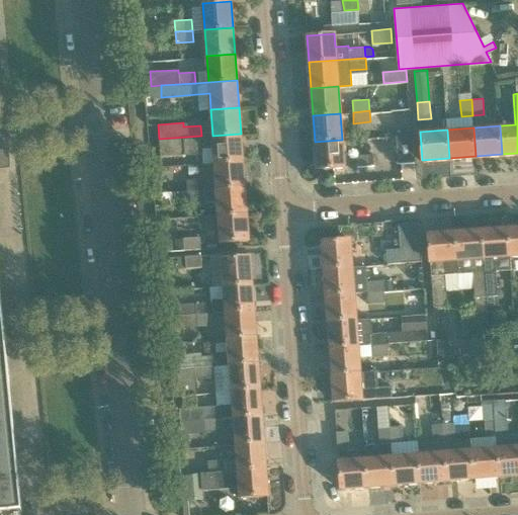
[(212,136),(201,136),(159,139),(160,154),(160,155),(162,155),(201,152),(202,162),(214,161),(243,159),(241,134),(212,136)]
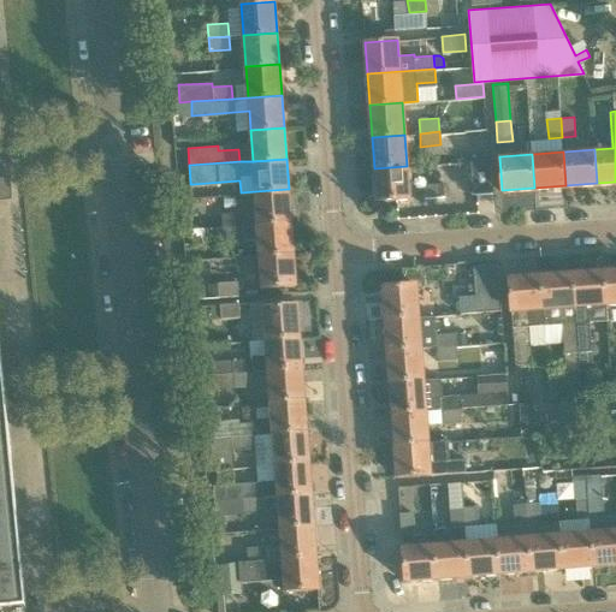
[(471,161),(471,168),(473,192),(492,191),(490,159),(471,161)]
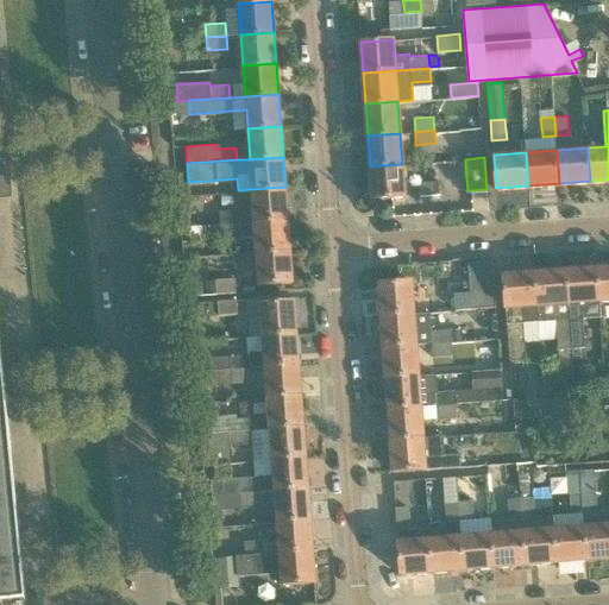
[(4,447),(11,447),(1,358),(0,358),(0,194),(10,194),(10,188),(8,182),(7,177),(5,171),(0,163),(0,162),(0,604),(42,604),(42,603),(41,597),(25,598),(20,555),(14,556),(4,447)]
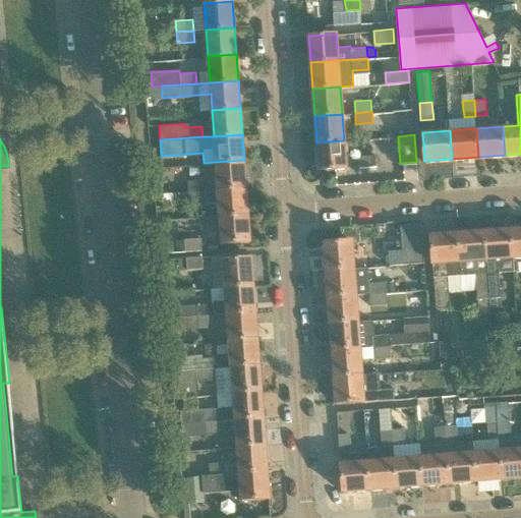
[(344,140),(316,142),(319,169),(346,167),(344,140)]
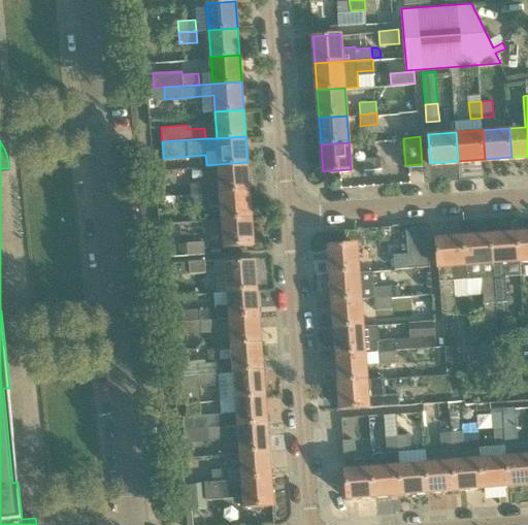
[(363,168),(381,167),(380,156),(363,157),(363,168)]
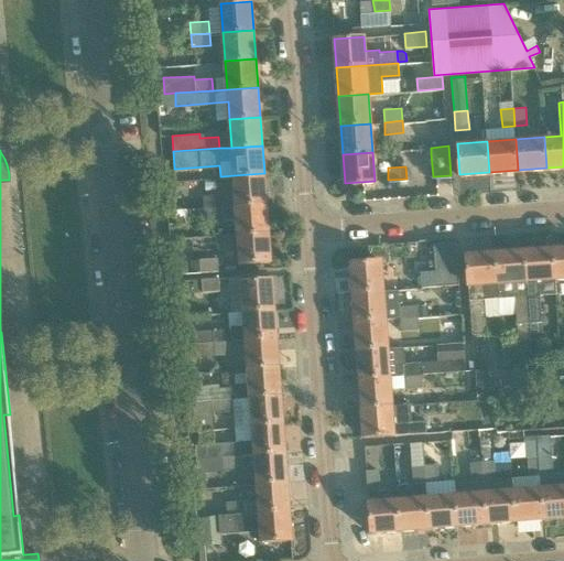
[(174,169),(174,168),(164,169),(165,181),(177,180),(176,169),(174,169)]
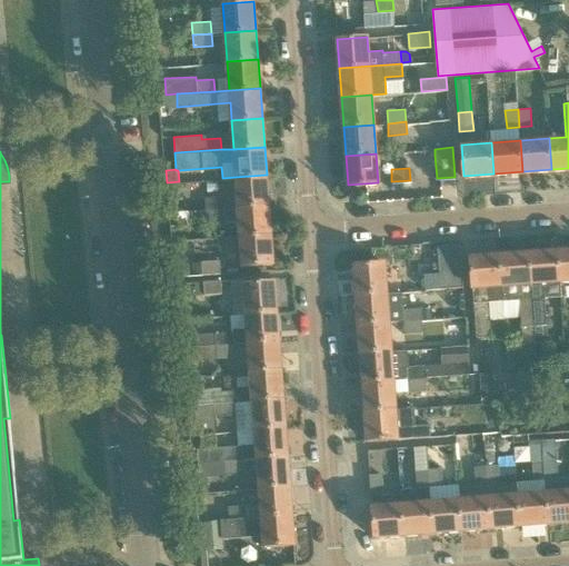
[(238,207),(269,205),(267,175),(236,177),(238,207)]
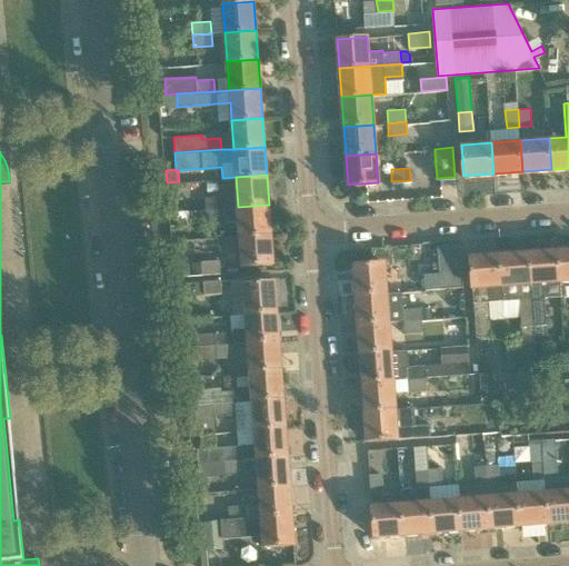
[(178,210),(225,207),(223,196),(177,199),(178,210)]
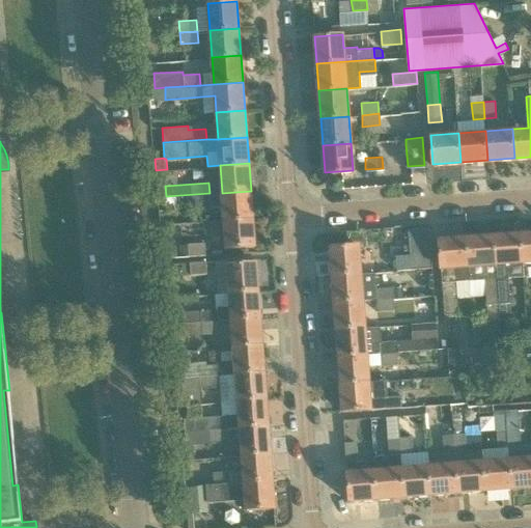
[(205,221),(224,220),(253,218),(251,191),(222,193),(210,193),(166,196),(167,209),(204,205),(205,221)]
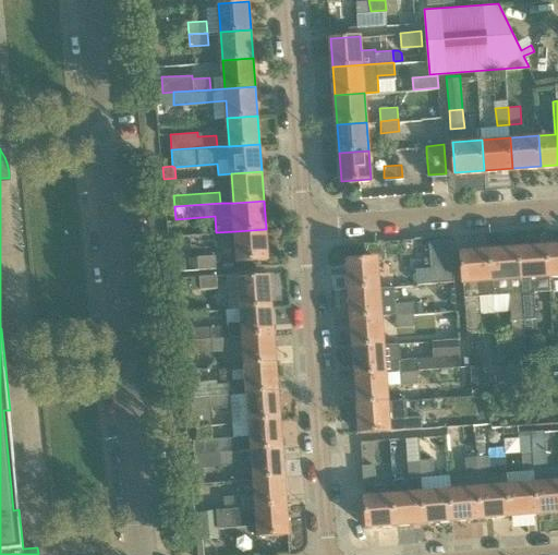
[(266,229),(235,231),(238,261),(268,258),(266,229)]
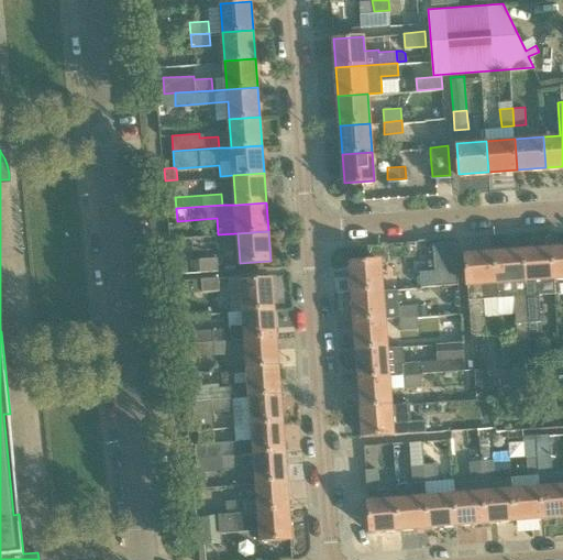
[(562,245),(552,246),(554,277),(562,276),(562,245)]
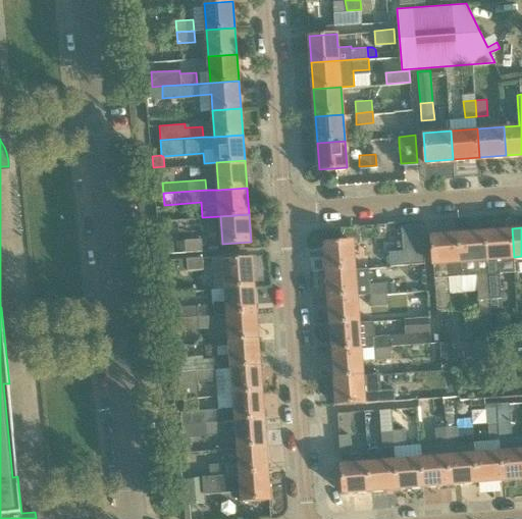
[(512,228),(485,230),(490,313),(500,313),(499,307),(502,307),(500,275),(500,272),(514,271),(513,257),(514,257),(512,228)]
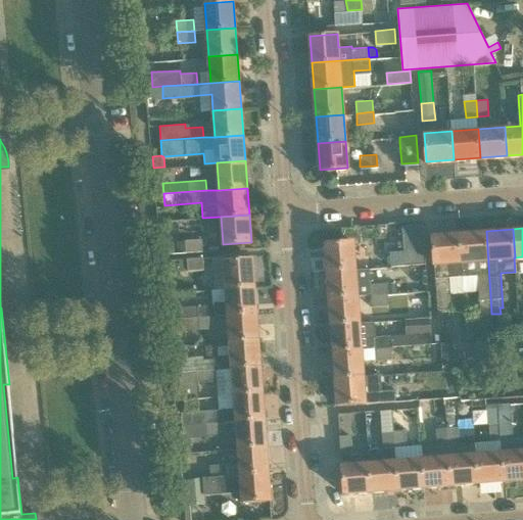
[(406,265),(426,263),(423,230),(402,232),(406,265)]
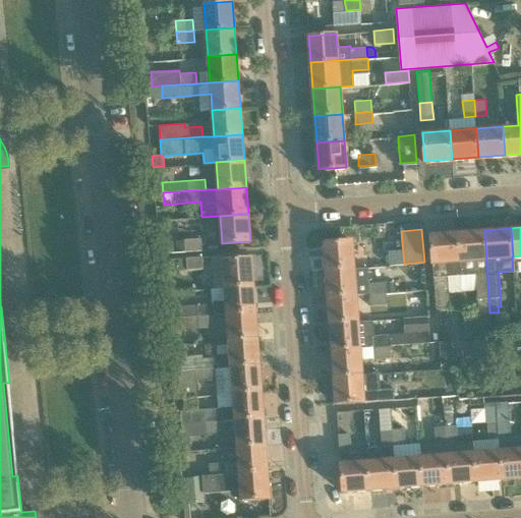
[(484,230),(457,232),(459,261),(462,290),(477,289),(478,313),(489,312),(484,230)]
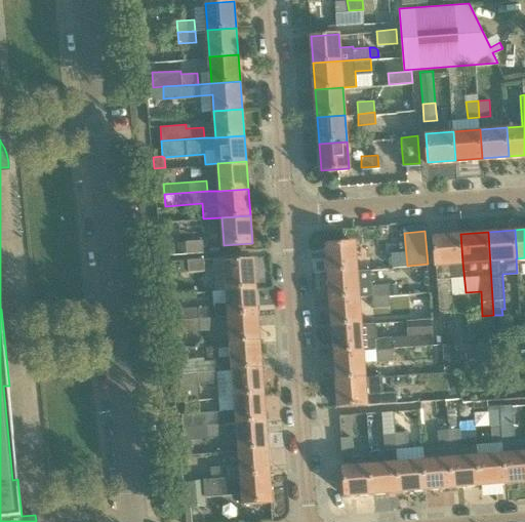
[(434,236),(436,265),(439,310),(453,309),(451,276),(450,264),(462,263),(460,234),(434,236)]
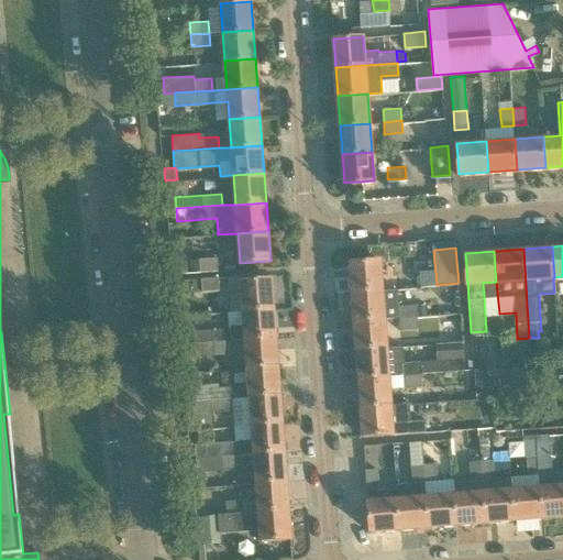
[(200,259),(200,271),(218,270),(217,257),(200,259)]
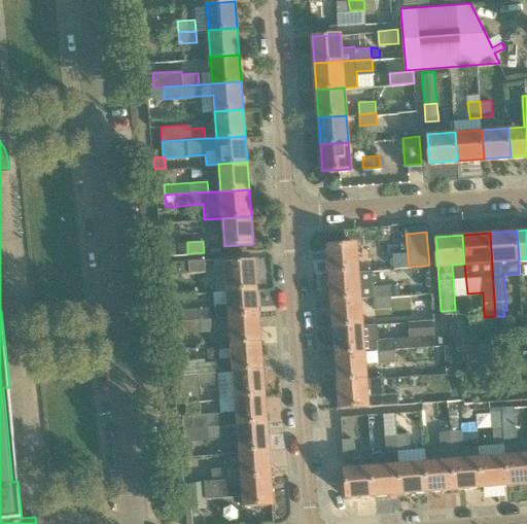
[(386,241),(369,242),(370,254),(387,253),(387,251),(386,241)]
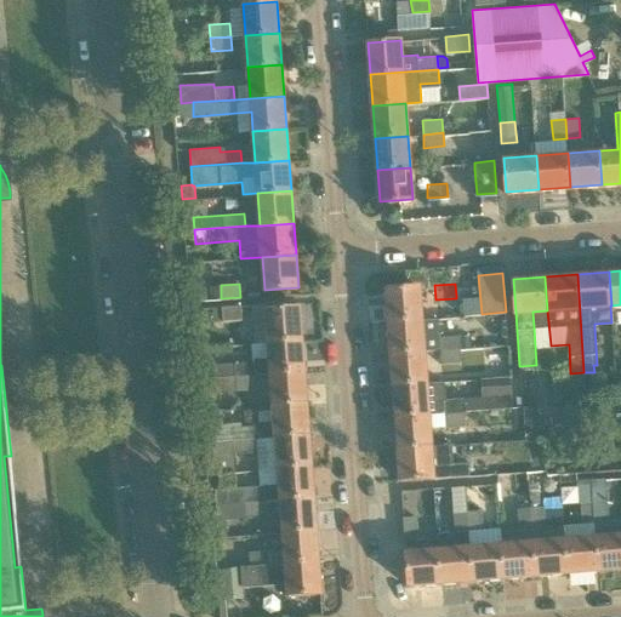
[(420,286),(386,289),(388,320),(422,318),(420,286)]
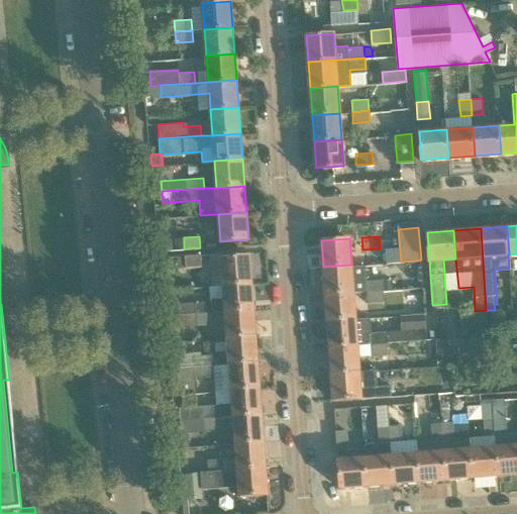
[(201,265),(201,253),(185,254),(186,266),(201,265)]
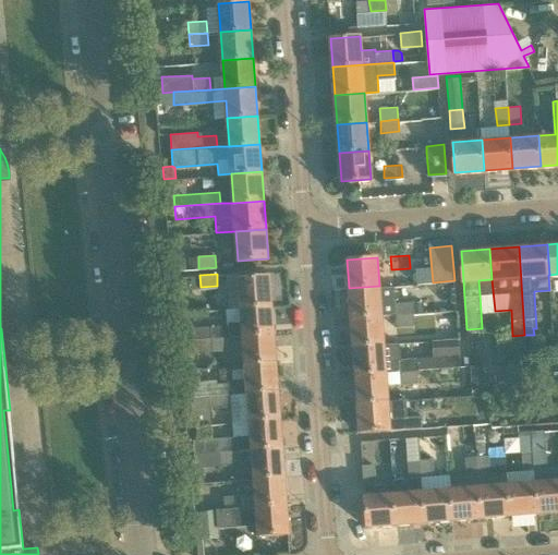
[(239,278),(241,306),(271,304),(269,276),(239,278)]
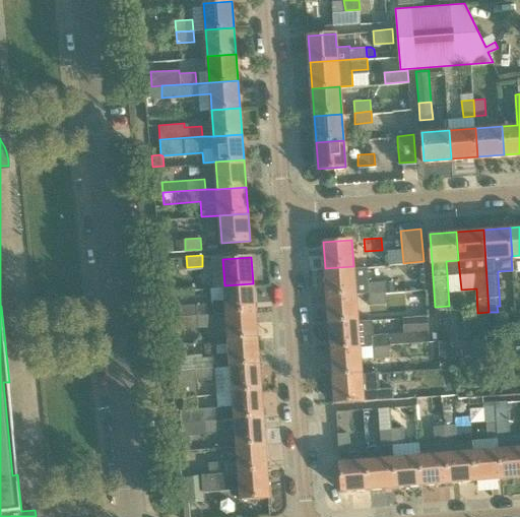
[(355,293),(353,266),(325,268),(327,295),(355,293)]
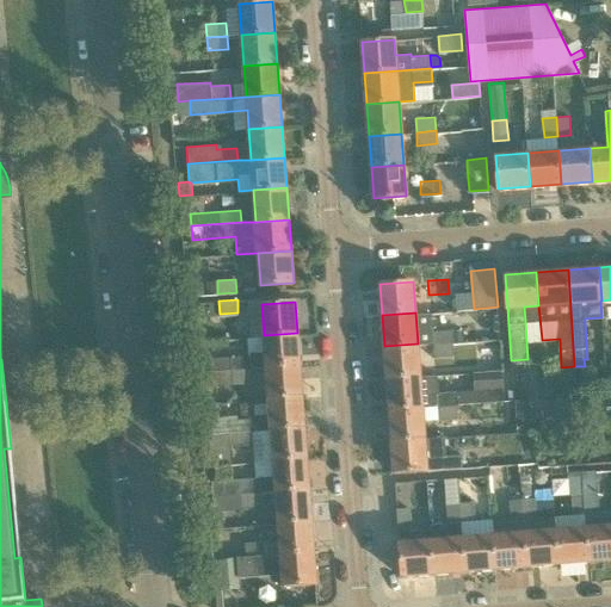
[(432,344),(452,342),(451,329),(432,330),(432,344)]
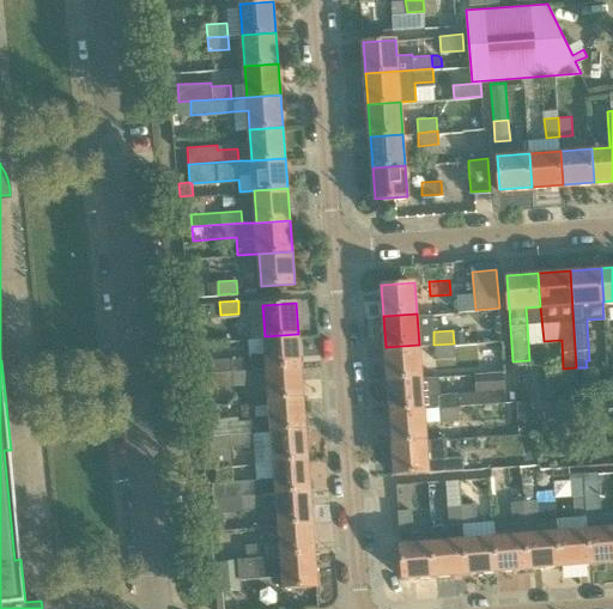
[(207,371),(232,370),(301,366),(298,334),(265,336),(265,354),(248,355),(195,358),(196,371),(207,371)]
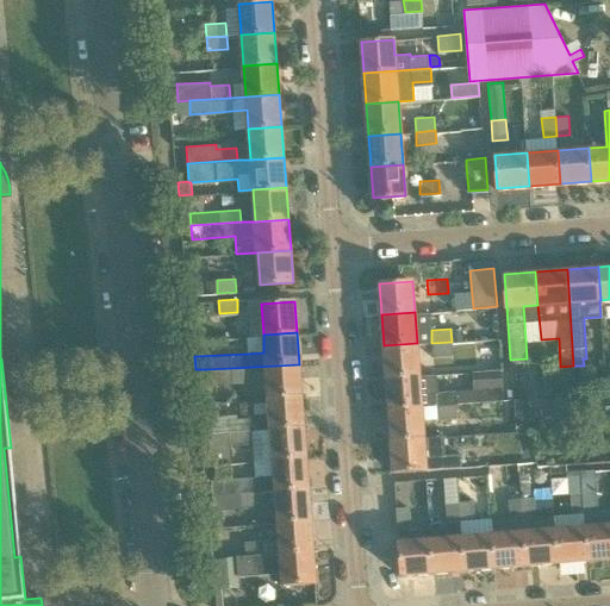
[(206,338),(193,339),(194,350),(206,350),(206,338)]
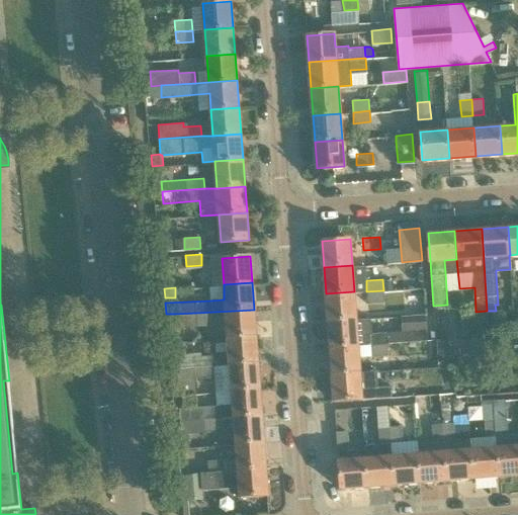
[(383,290),(366,291),(367,303),(384,302),(383,290)]
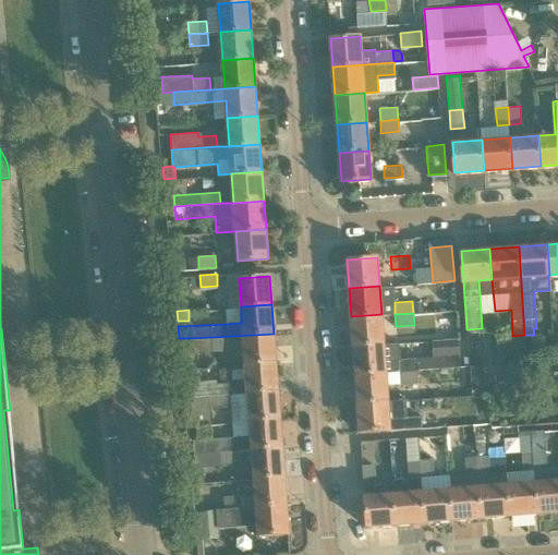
[(351,316),(353,345),(384,342),(381,314),(351,316)]
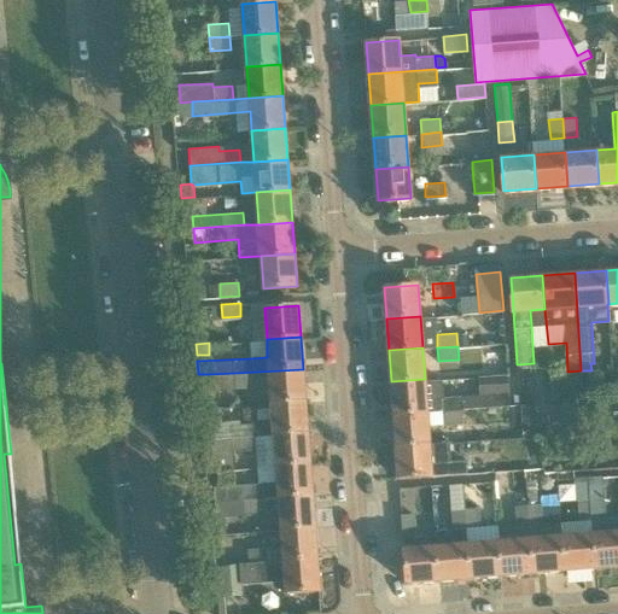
[(270,385),(272,403),(305,401),(303,369),(250,372),(251,385),(250,389),(264,389),(264,385),(270,385)]
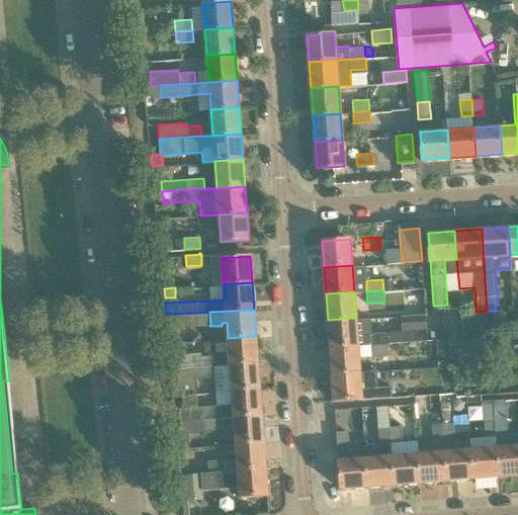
[(209,312),(196,313),(197,324),(210,323),(209,312)]
